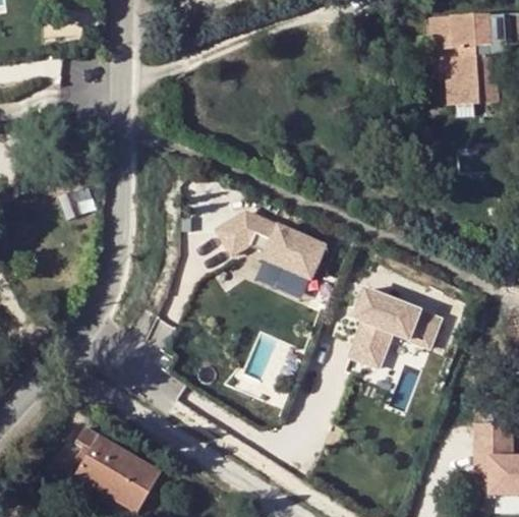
[(493,47),(494,44),(491,14),(434,17),(436,49),(460,49),(461,58),(455,59),(455,79),(449,80),(450,104),(501,103),(500,78),(499,76),(496,76),(494,57),(487,57),(485,48),(493,47)]
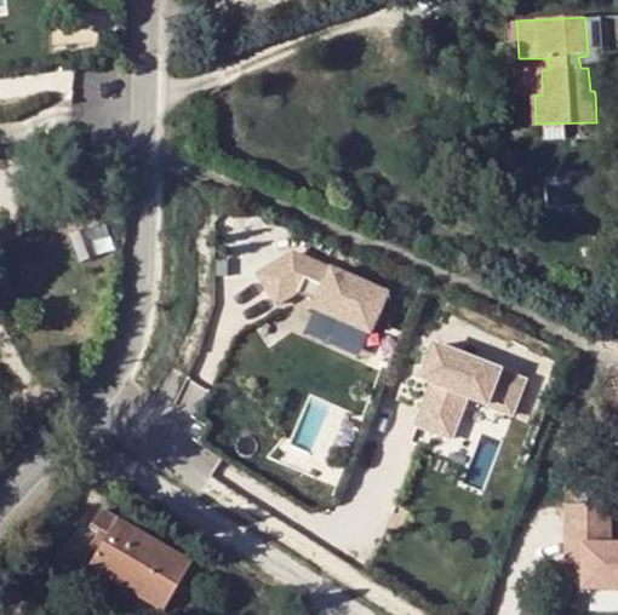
[(600,52),(588,52),(587,56),(578,57),(581,68),(588,68),(590,91),(594,91),(595,93),(602,93),(600,52)]
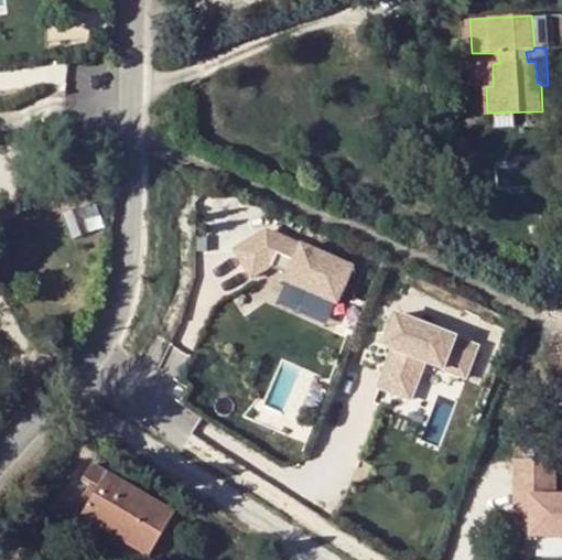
[(271,227),(239,246),(256,273),(272,262),(292,271),(289,278),(339,300),(355,265),(271,227)]
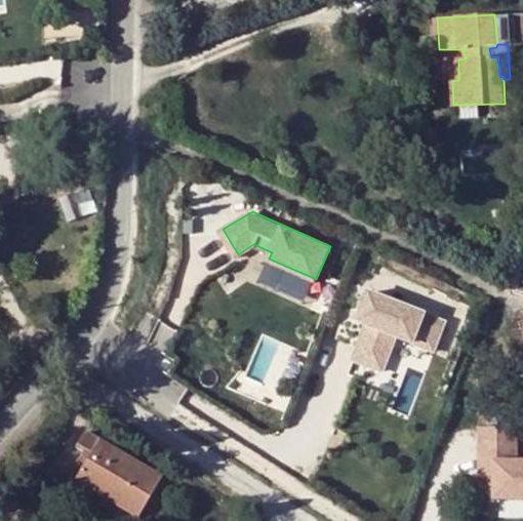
[(448,318),(371,288),(361,317),(370,321),(351,370),(379,382),(399,332),(437,347),(448,318)]
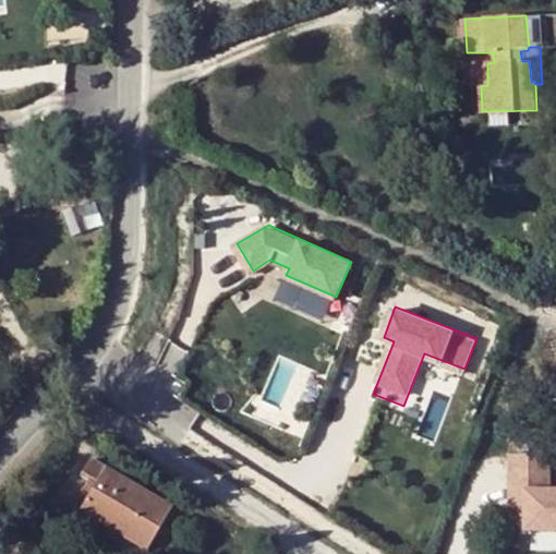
[(131,366),(125,363),(119,373),(124,376),(131,366)]
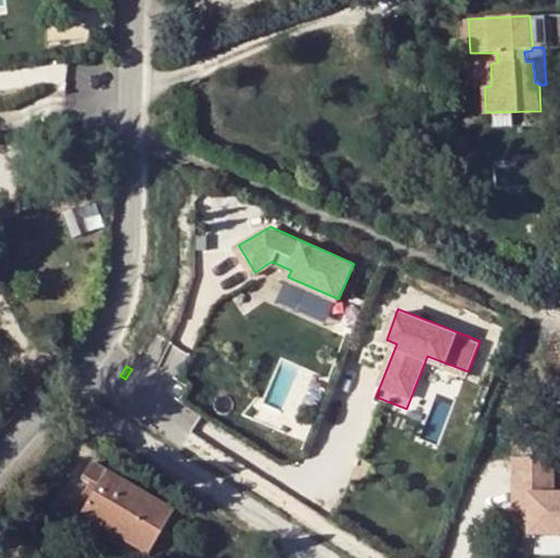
[(513,456),(514,493),(529,493),(529,508),(530,533),(559,531),(559,490),(553,491),(552,455),(513,456)]
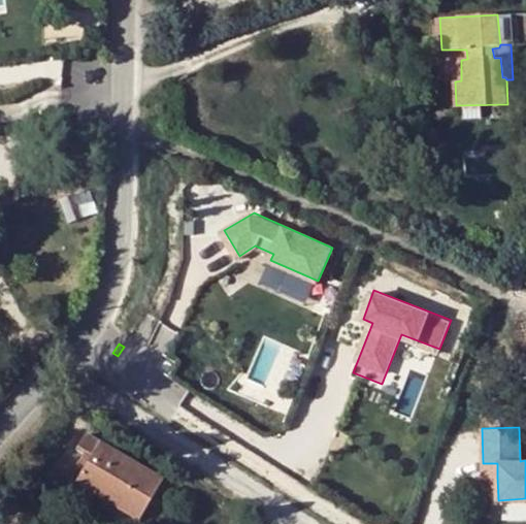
[(77,448),(85,453),(96,458),(91,468),(85,465),(76,480),(139,518),(163,479),(88,432),(77,448)]
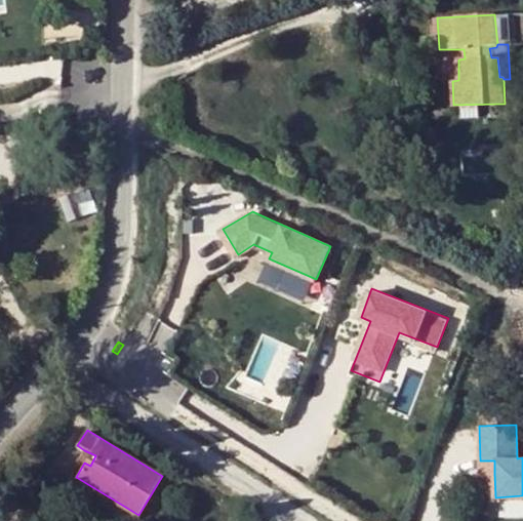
[(95,455),(84,450),(79,458),(84,463),(90,466),(95,455)]
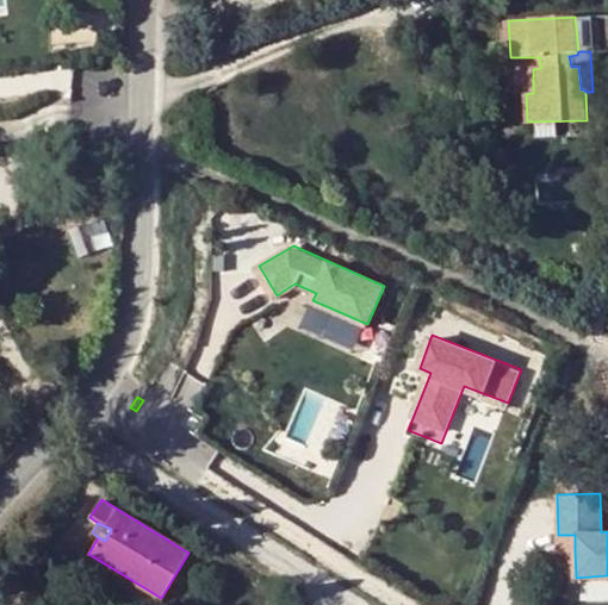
[(575,535),(558,535),(558,550),(575,550),(575,535)]
